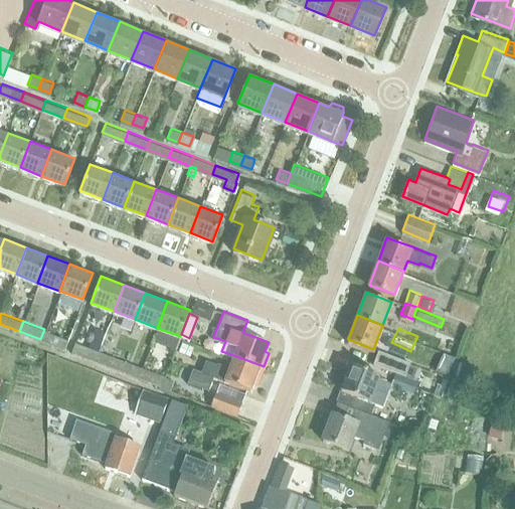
[(44,329),(40,339),(63,348),(67,338),(44,329)]
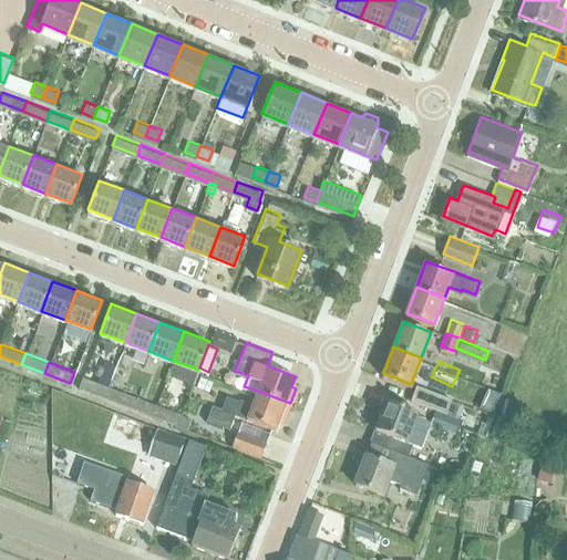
[(474,364),(468,377),(476,381),(481,367),(474,364)]
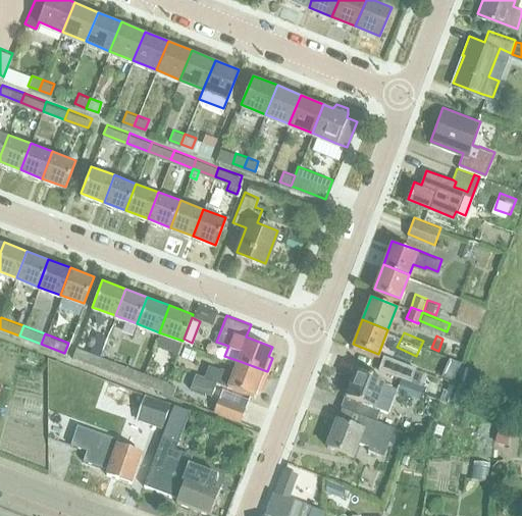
[(185,344),(180,353),(193,357),(196,348),(185,344)]
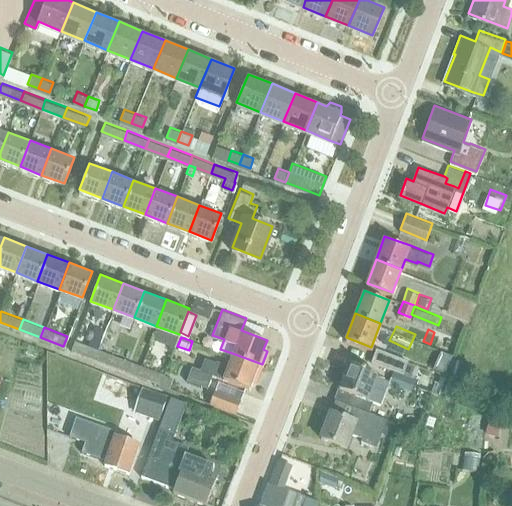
[(94,358),(98,348),(74,338),(70,349),(94,358)]
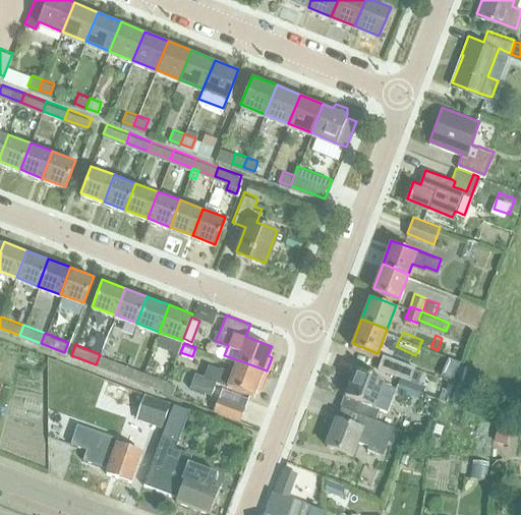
[(383,352),(378,365),(386,368),(400,374),(410,378),(414,366),(415,364),(383,352)]
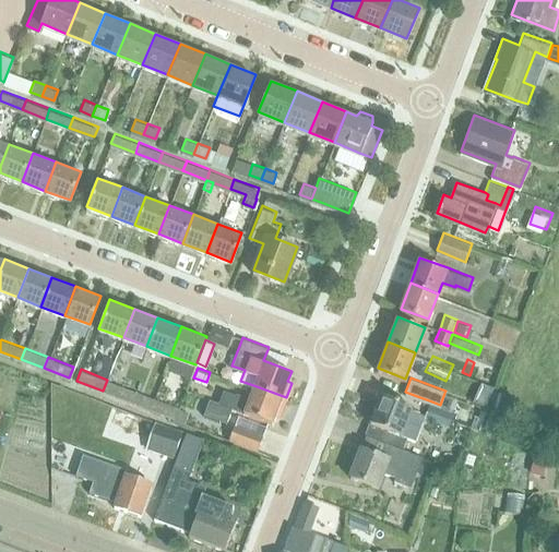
[(131,388),(107,380),(103,391),(127,399),(131,388)]
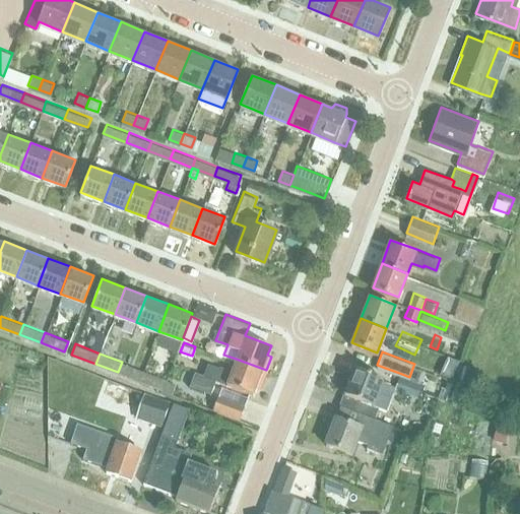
[(260,385),(266,370),(236,359),(232,369),(219,365),(218,366),(207,362),(203,374),(195,371),(190,385),(210,392),(215,379),(226,383),(253,393),(256,383),(260,385)]
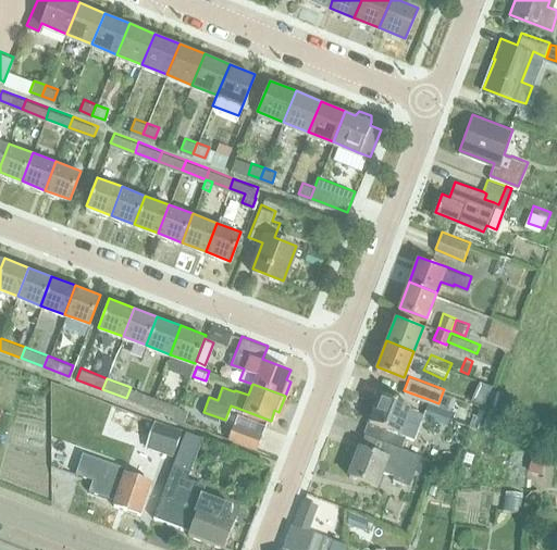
[(155,396),(131,387),(126,398),(150,407),(155,396)]
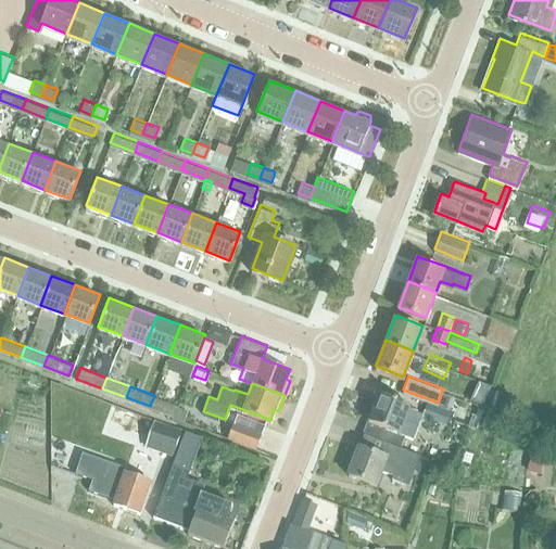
[(367,419),(363,431),(366,432),(384,438),(402,445),(406,433),(413,435),(419,417),(415,415),(417,408),(409,405),(411,401),(380,390),(368,419),(367,419)]
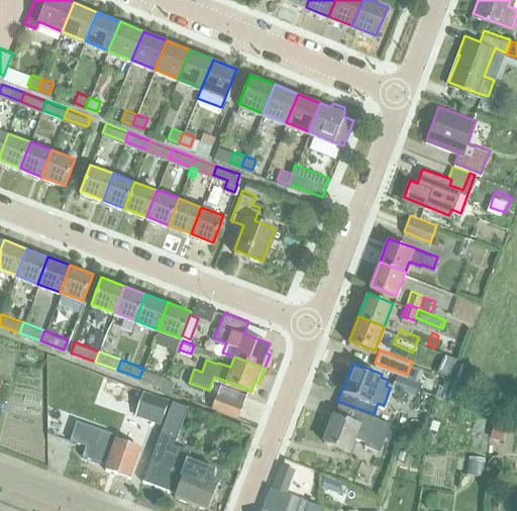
[(143,368),(139,378),(162,386),(166,376),(143,368)]
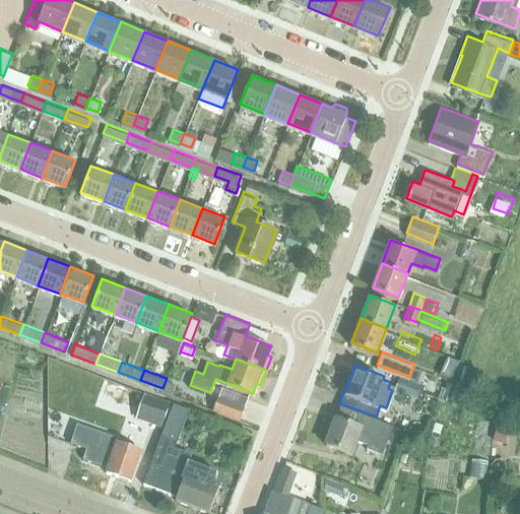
[(409,377),(399,373),(394,385),(416,393),(420,382),(409,377)]
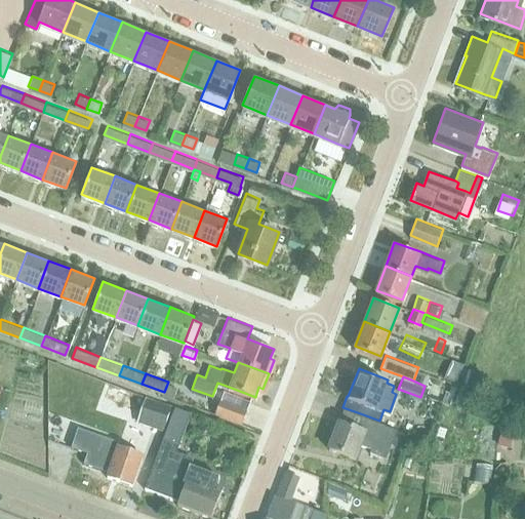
[(176,386),(168,382),(164,392),(173,395),(176,386)]
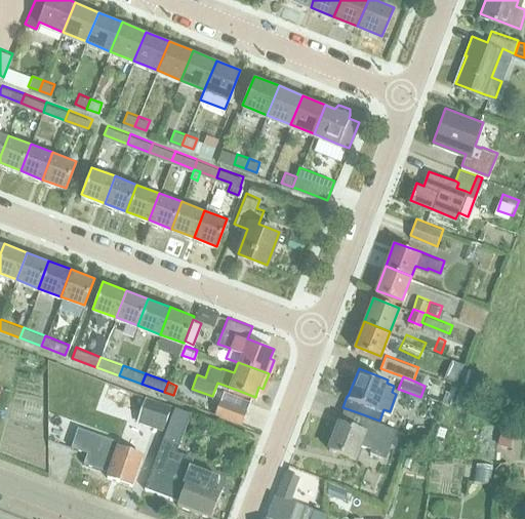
[(429,387),(427,392),(444,398),(447,389),(433,384),(431,388),(429,387)]
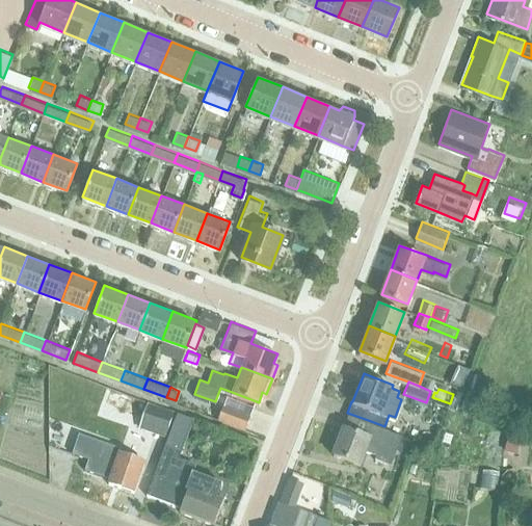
[(222,403),(218,417),(244,427),(249,414),(254,404),(227,394),(222,403)]
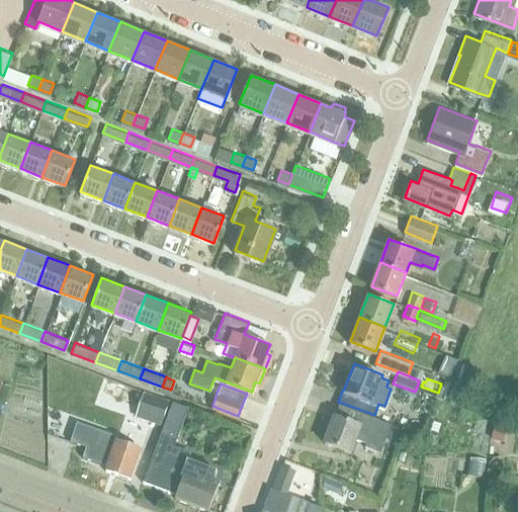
[(170,398),(146,390),(138,414),(161,422),(170,398)]
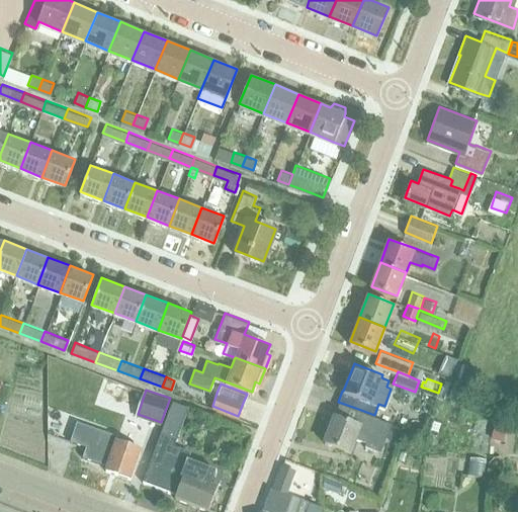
[(173,400),(161,430),(162,431),(176,436),(188,406),(173,400)]
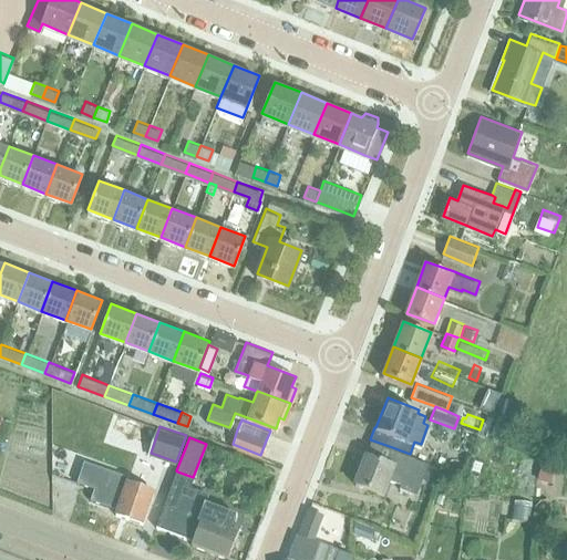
[(367,453),(356,481),(384,493),(390,477),(400,481),(399,486),(411,490),(416,477),(423,459),(410,454),(392,447),(387,460),(368,454),(367,453)]
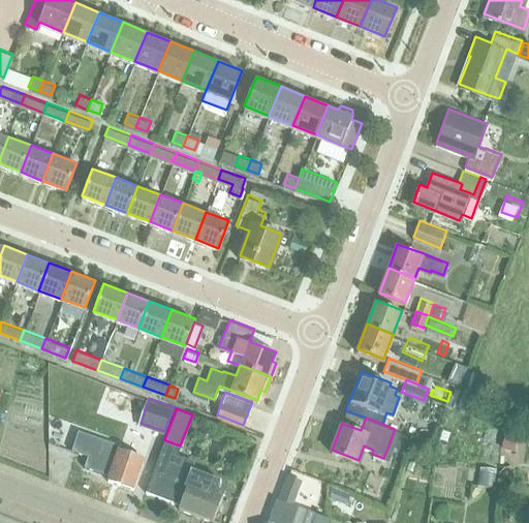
[(80,428),(72,448),(89,453),(86,463),(110,472),(107,477),(133,486),(144,456),(132,451),(133,448),(120,442),(80,428)]
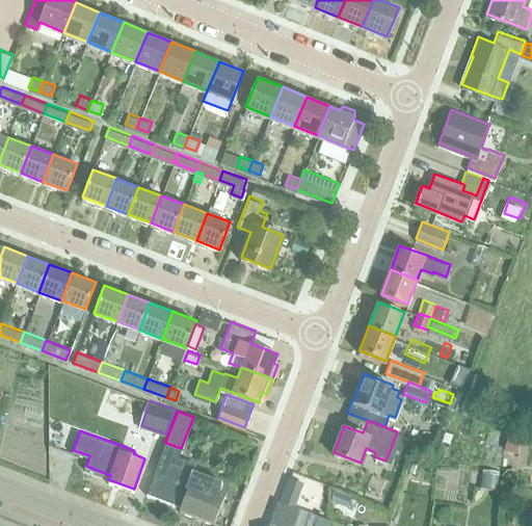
[(445,430),(440,442),(448,445),(452,432),(445,430)]
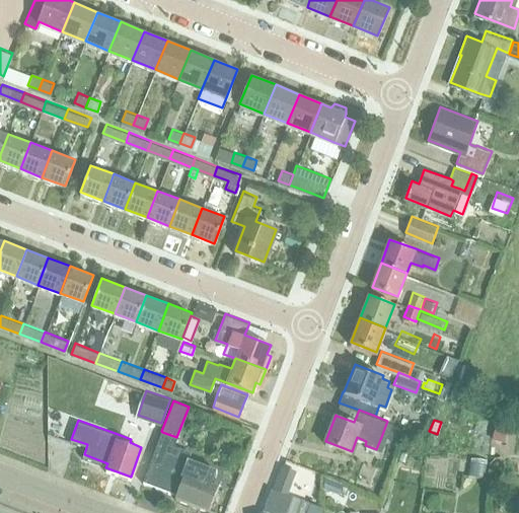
[(496,422),(492,435),(504,438),(507,425),(496,422)]
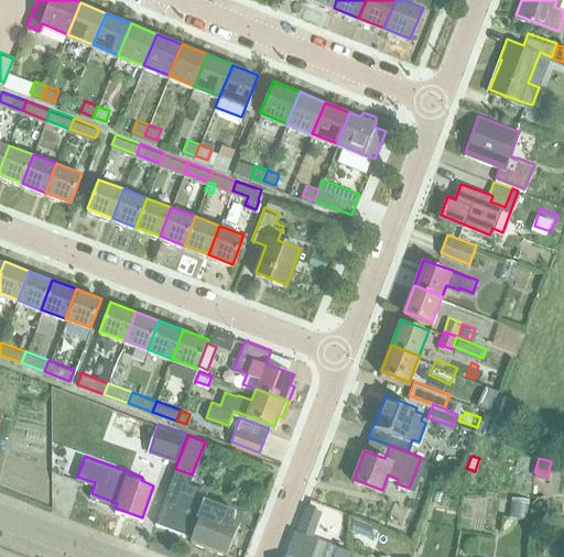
[(423,473),(433,478),(438,465),(429,460),(423,473)]
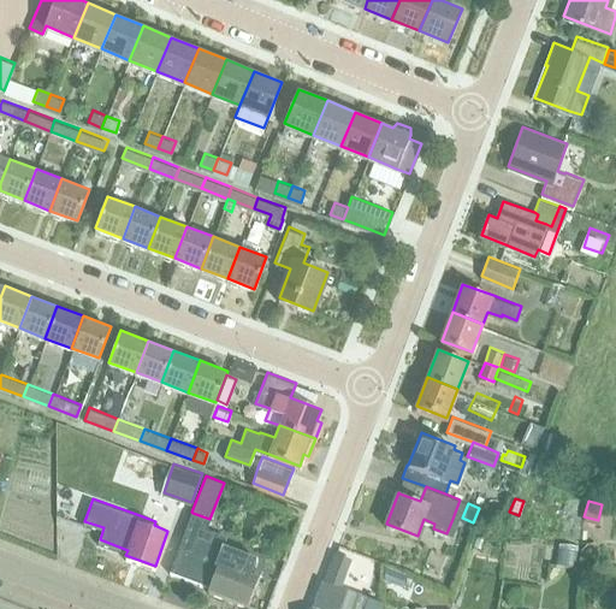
[(189,519),(189,520),(170,569),(209,585),(208,589),(248,604),(261,569),(254,566),(258,557),(242,551),(241,555),(223,548),(224,544),(223,543),(226,534),(207,527),(190,520),(189,519)]
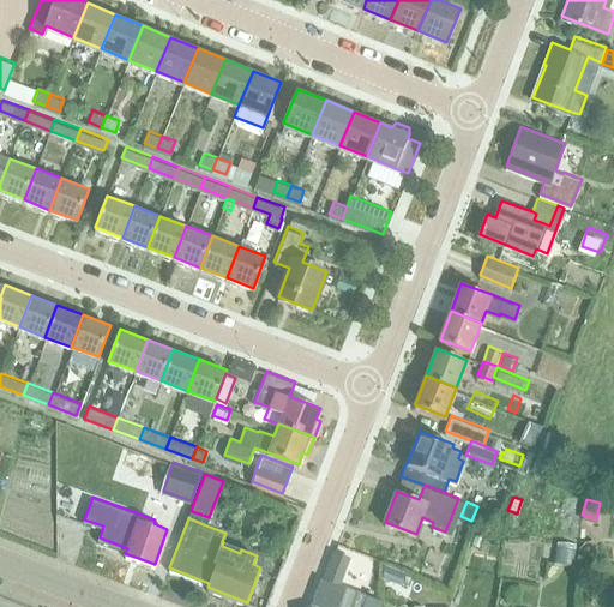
[(557,539),(553,559),(572,562),(575,541),(557,539)]
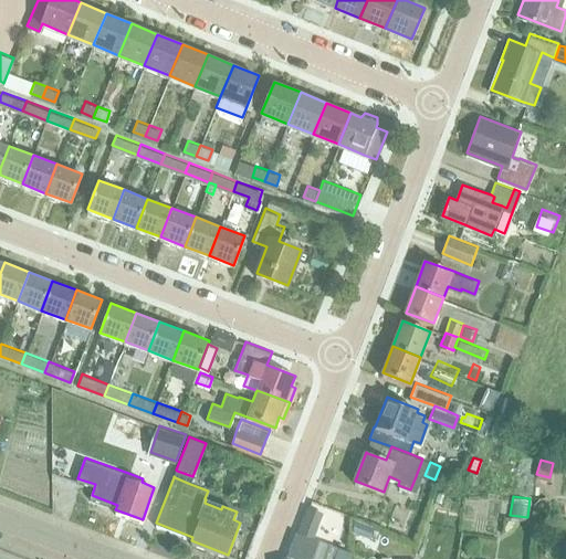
[(300,531),(313,536),(323,510),(310,506),(300,531)]
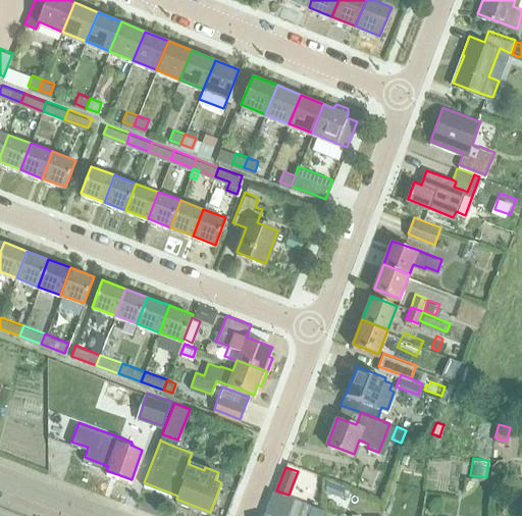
[(334,492),(338,480),(326,475),(326,488),(334,492)]
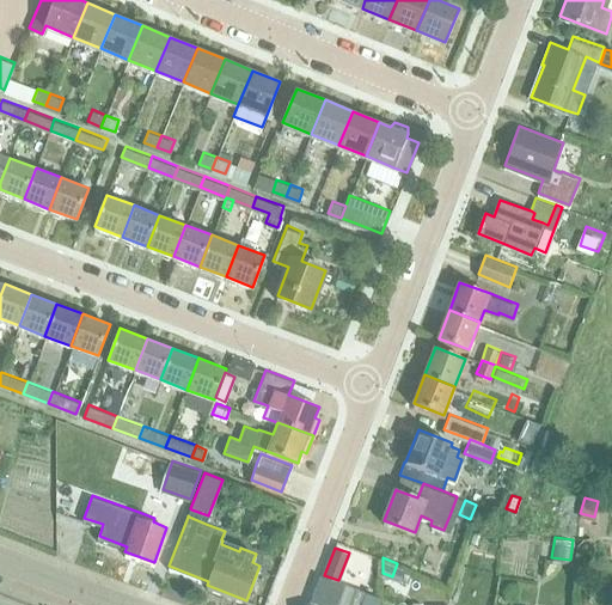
[(307,602),(305,604),(360,604),(366,590),(343,581),(343,582),(338,580),(324,575),(319,574),(307,602)]
